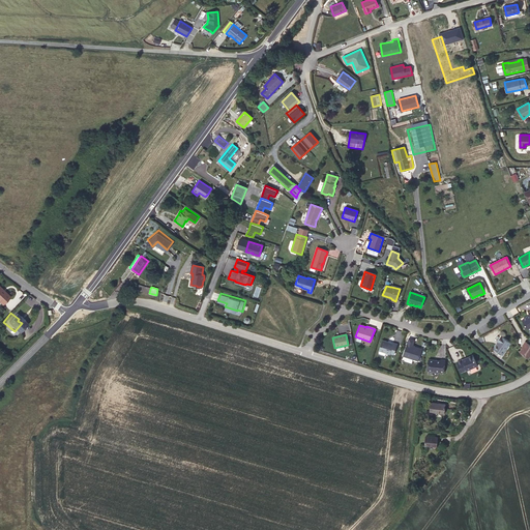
[(504,355),(512,343),(502,335),(499,342),(500,342),(495,349),(504,355)]
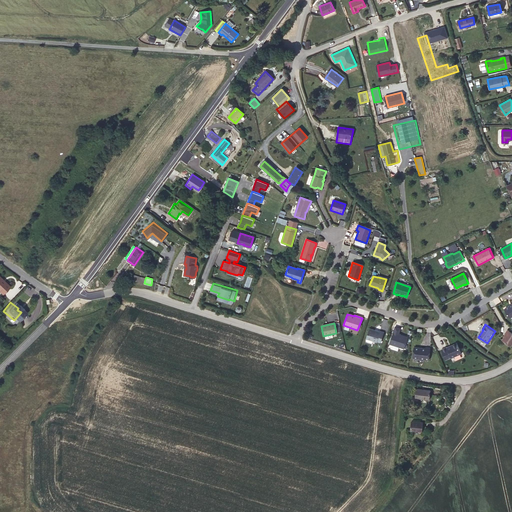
[(379,332),(368,329),(365,339),(376,343),(376,342),(380,343),(383,333),(379,332)]
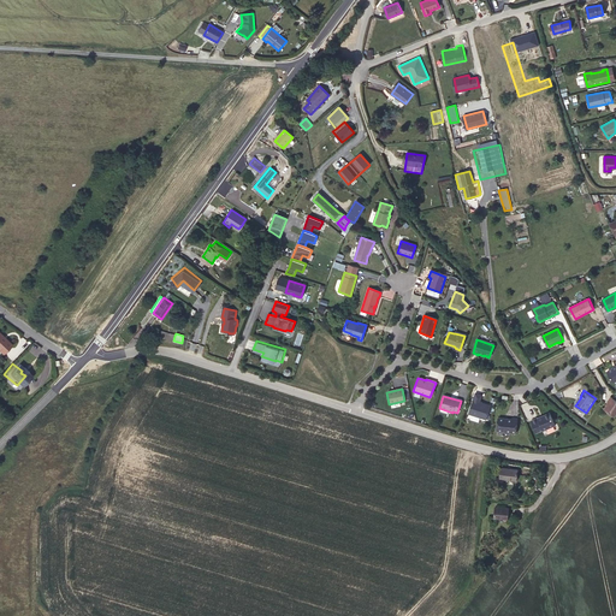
[(615,414),(615,400),(611,397),(609,401),(610,402),(604,409),(614,418),(615,414)]
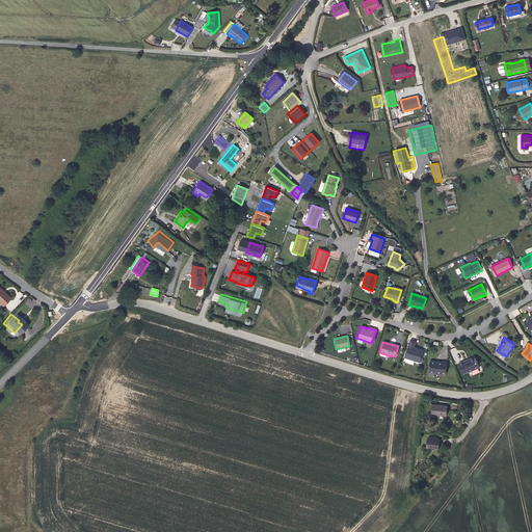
[(420,360),(423,351),(407,346),(405,354),(420,360)]
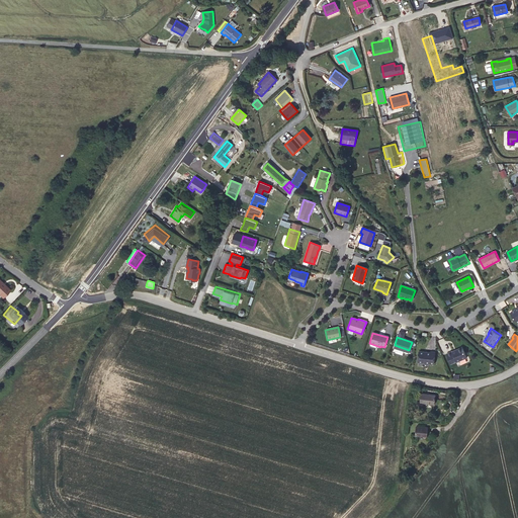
[(453,352),(448,354),(452,364),(457,361),(458,362),(468,358),(463,347),(458,350),(457,351),(454,353),(453,352)]
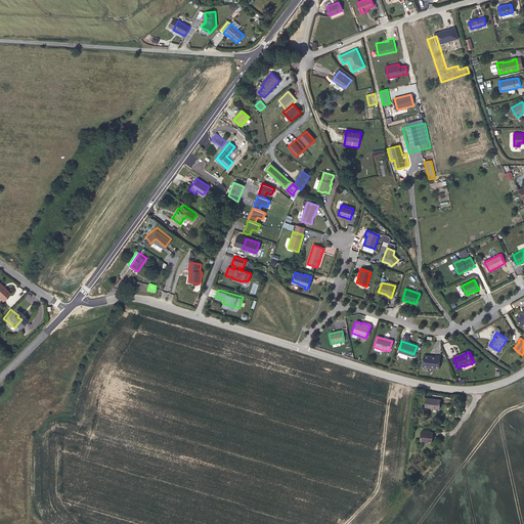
[(434,358),(423,356),(422,367),(438,369),(439,357),(435,357),(434,358)]
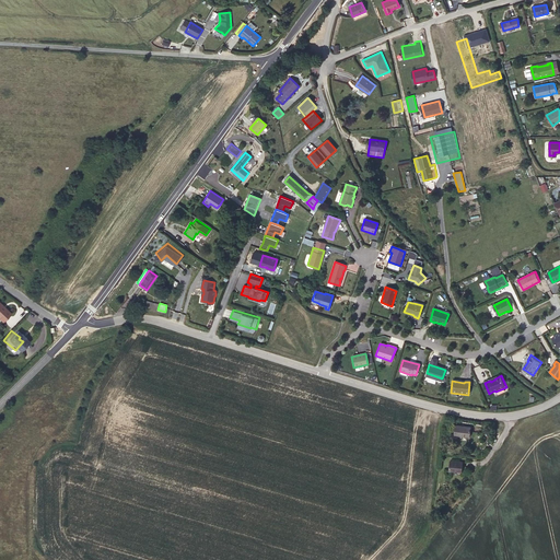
[(477,427),(462,426),(461,434),(476,436),(477,427)]
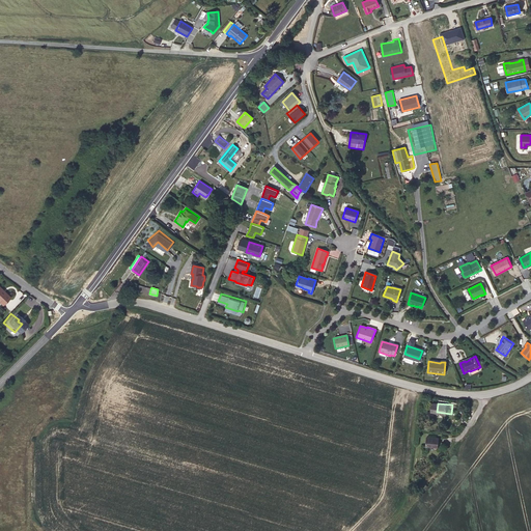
[(445,429),(431,428),(431,439),(444,440),(445,429)]
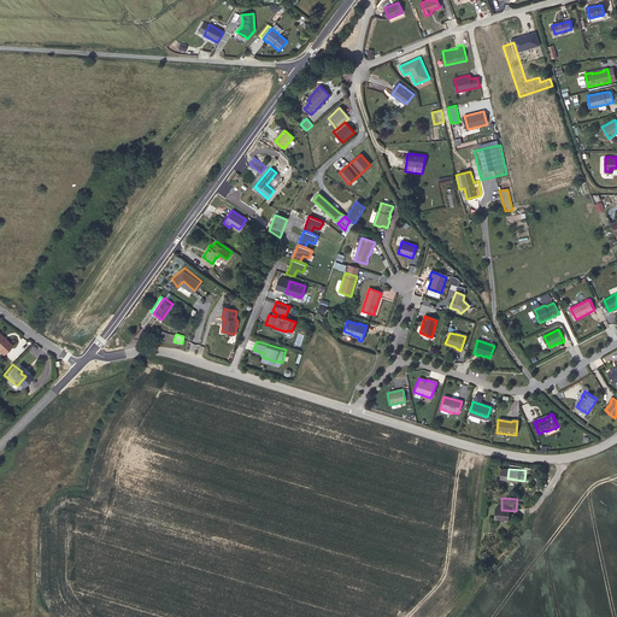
All buildings are outlined.
